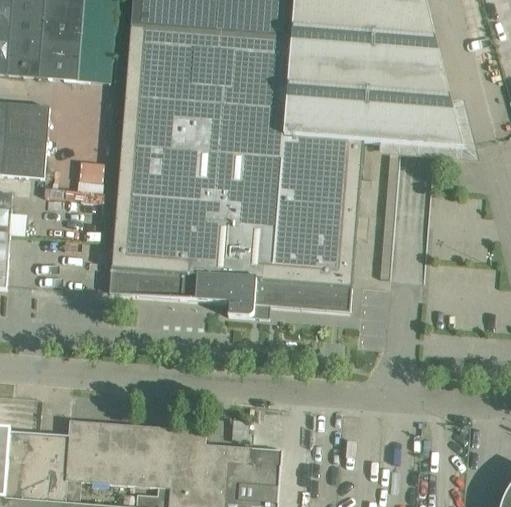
[(0,72),(110,81),(116,0),(0,0),(0,72)]
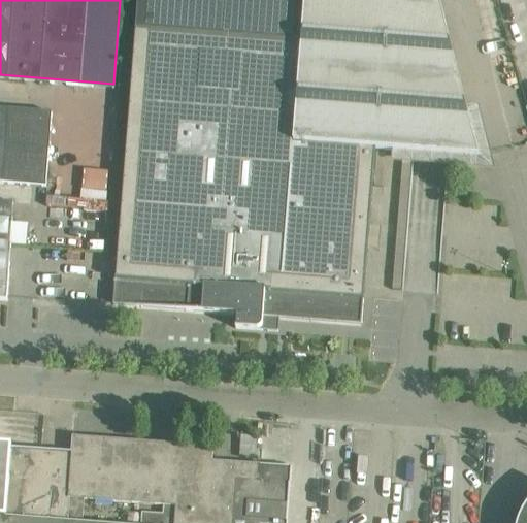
[(137,0),(112,300),(236,309),(235,324),(261,326),(262,312),(360,320),(363,278),(353,276),(354,256),(365,257),(374,145),(479,153),(439,0),(137,0)]
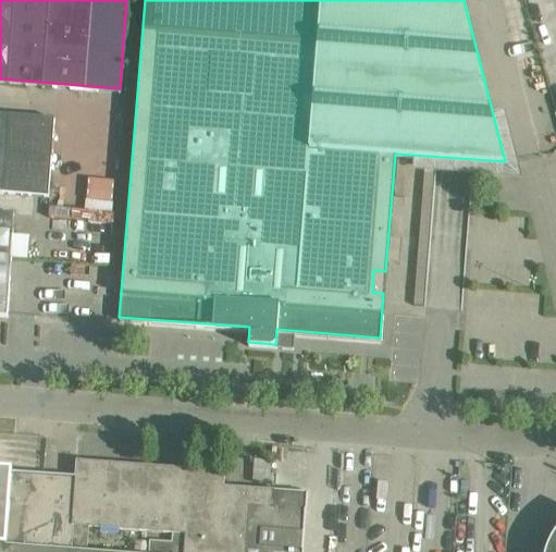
[(54,114),(0,110),(0,188),(49,193),(54,114)]
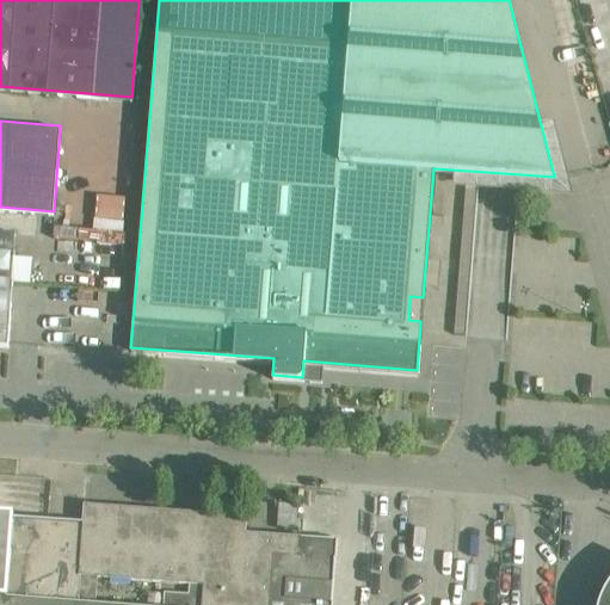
[(0,339),(6,340),(14,229),(0,228),(0,339)]
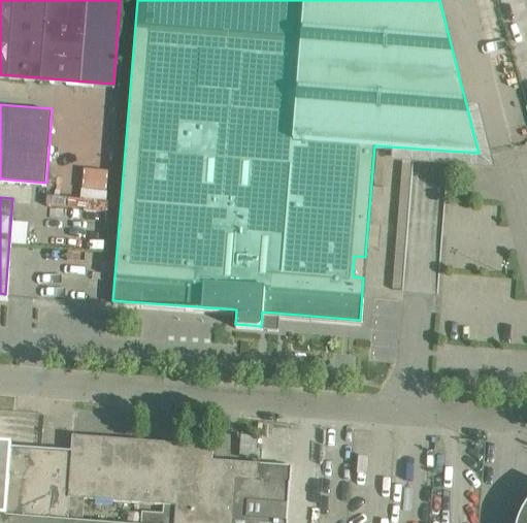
[(363,278),(365,257),(354,256),(353,276),(363,278)]
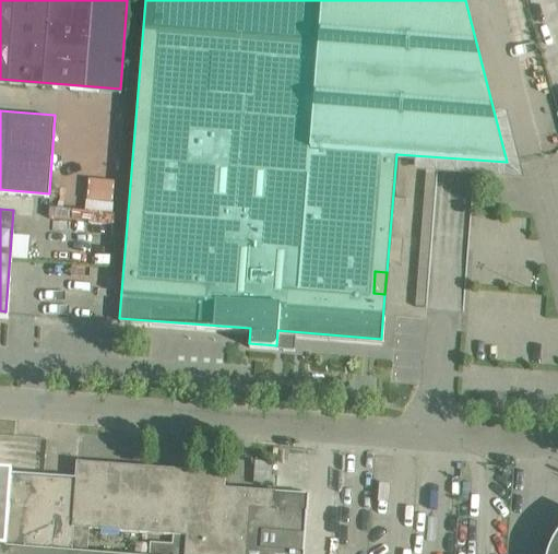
[(253,457),(252,479),(270,480),(271,458),(253,457)]
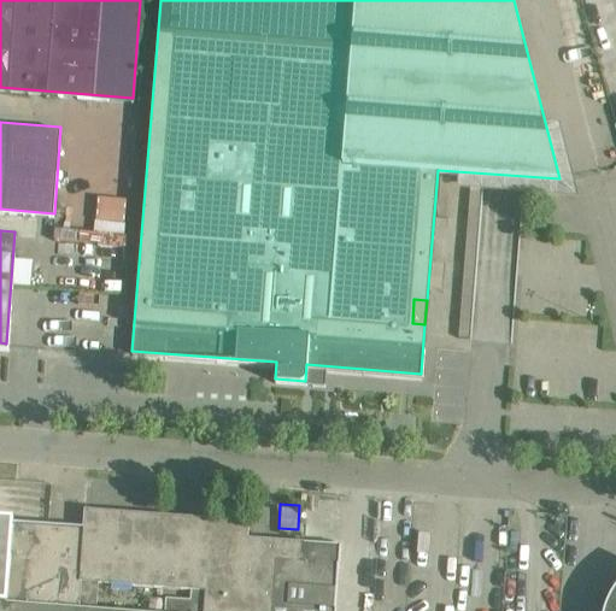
[(12,513),(0,512),(0,610),(334,610),(339,541),(247,534),(248,518),(84,506),(82,524),(12,520),(12,513)]
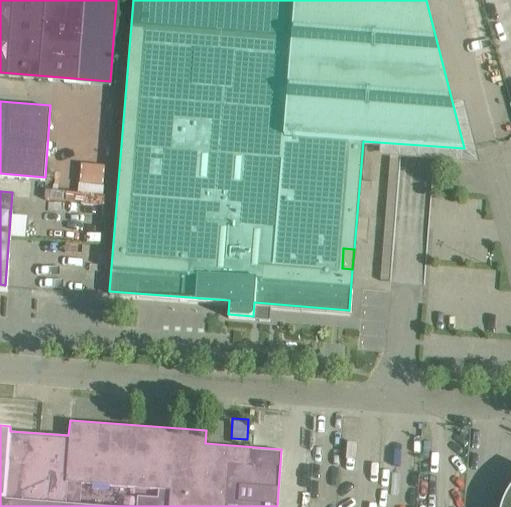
[(510,506),(510,484),(510,486),(510,488),(510,498),(502,505),(501,504),(500,506),(510,506)]
